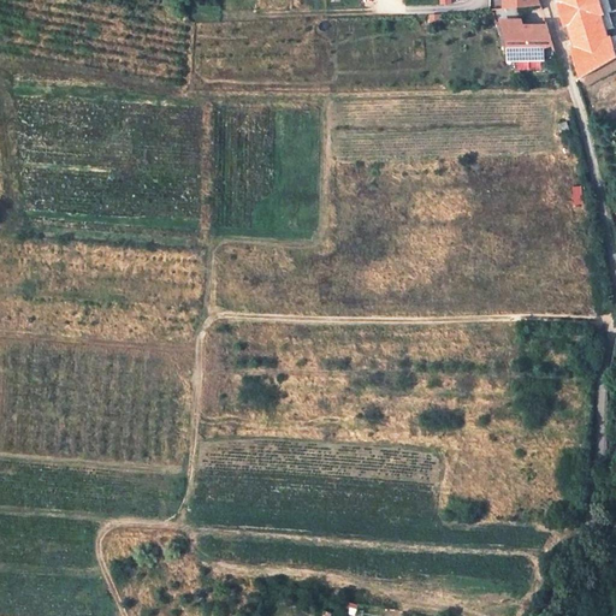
[(557,0),(580,77),(615,57),(615,36),(609,39),(606,29),(612,28),(608,12),(611,11),(606,0),(557,0)]
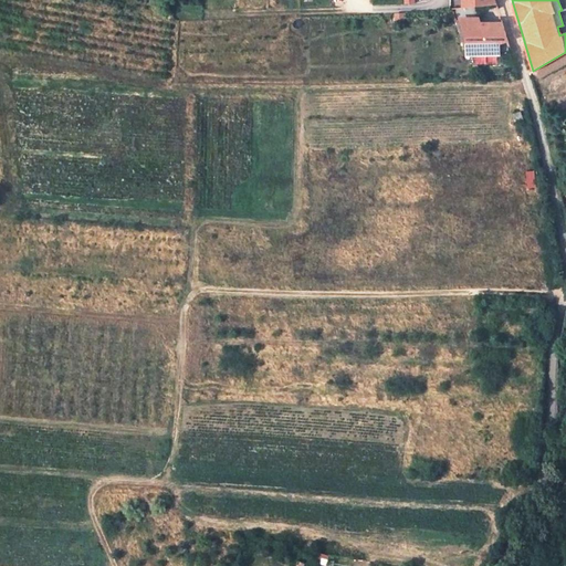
[(460,9),(462,20),(480,19),(477,8),(460,9)]
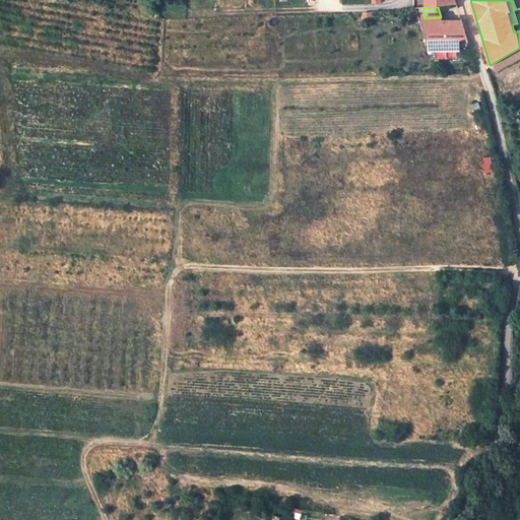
[(441,17),(425,18),(429,53),(460,53),(460,41),(467,39),(462,23),(443,24),(441,17)]
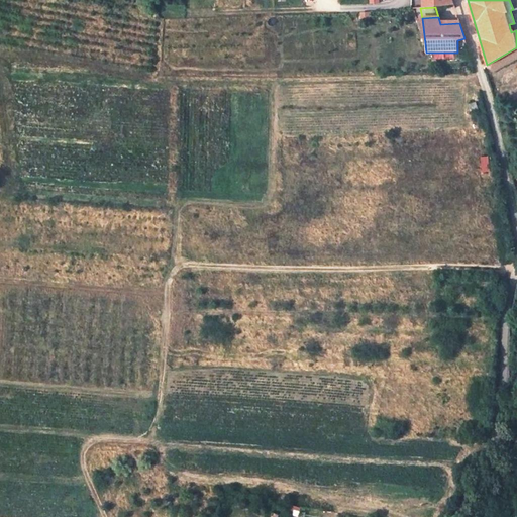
[(464,38),(457,40),(457,53),(469,52),(464,38)]
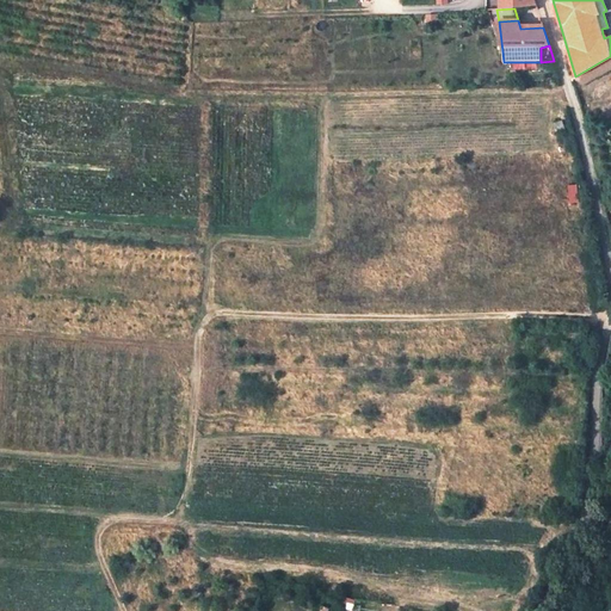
[(563,121),(555,123),(557,131),(566,129),(563,121)]
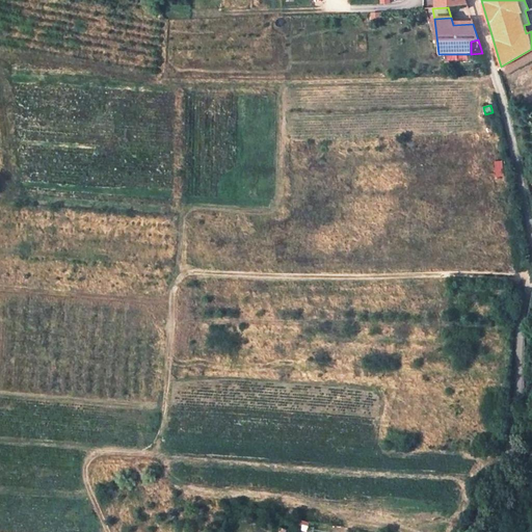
All buildings are outlined.
